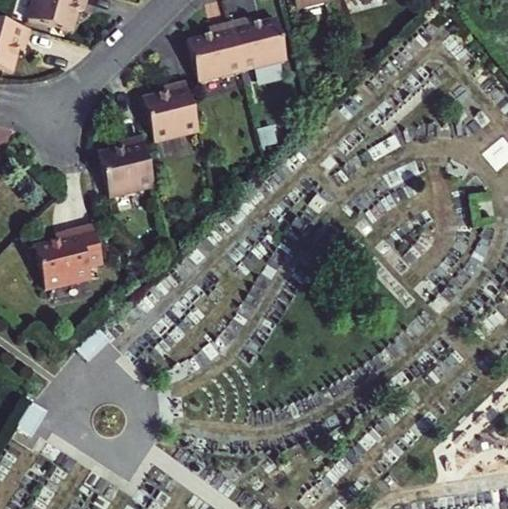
[(72,29),(78,8),(80,1),(88,4),(89,0),(34,0),(30,16),(72,29)]
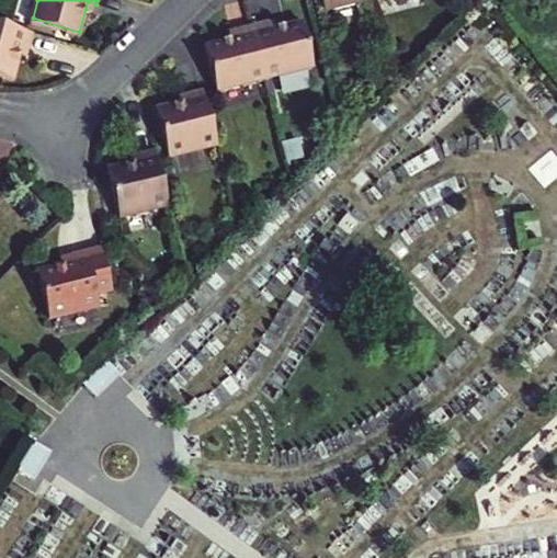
[(86,9),(94,12),(97,4),(88,1),(86,9)]
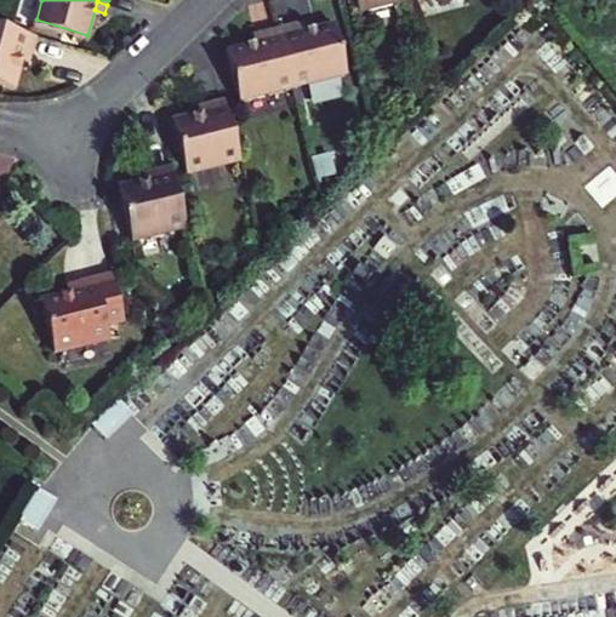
[(295,20),(297,28),(307,26),(304,17),(295,20)]
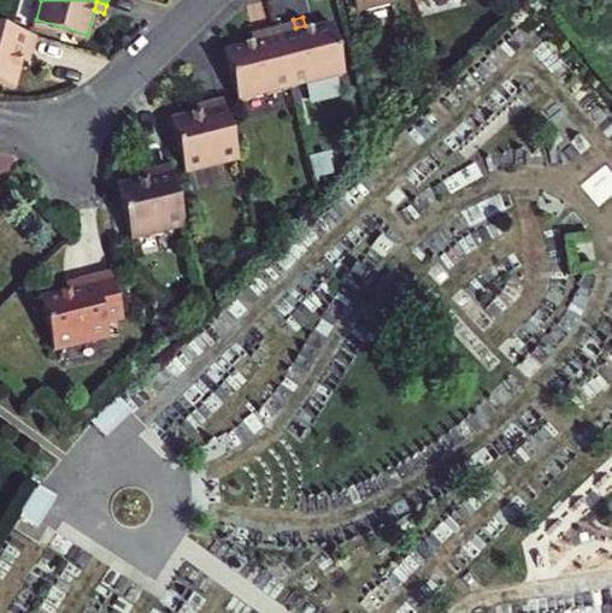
[(334,18),(305,25),(295,28),(293,19),(276,24),(292,84),(347,71),(334,18)]
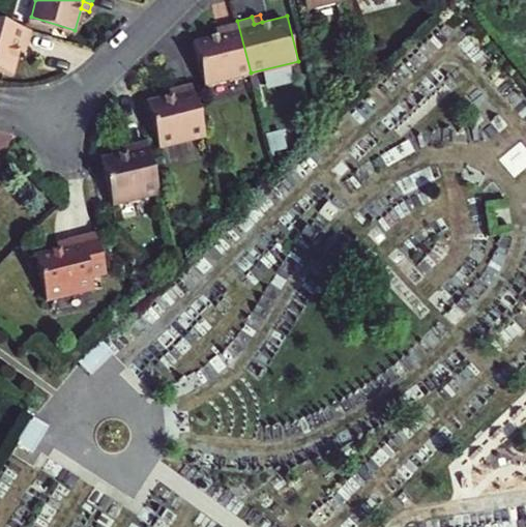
[(0,66),(11,70),(19,48),(21,40),(28,44),(33,28),(0,17),(0,66)]
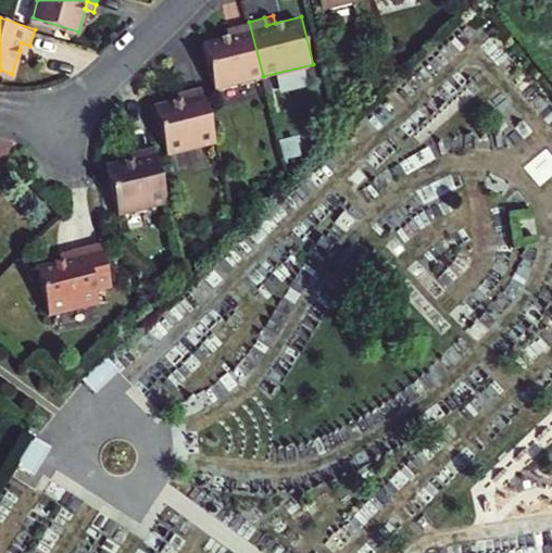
[(213,89),(263,76),(249,22),(234,26),(236,33),(227,35),(201,41),(213,89)]
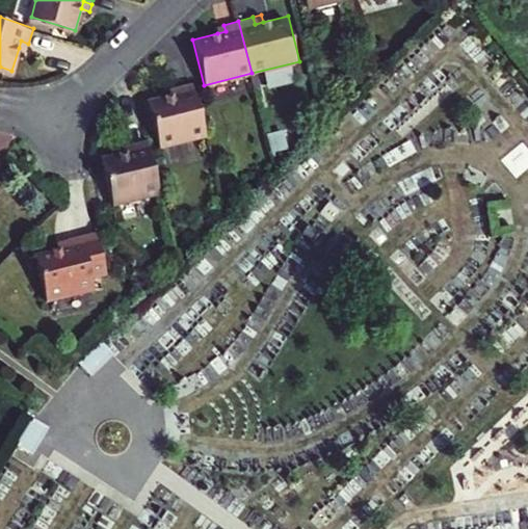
[(216,26),(217,33),(226,31),(223,25),(216,26)]
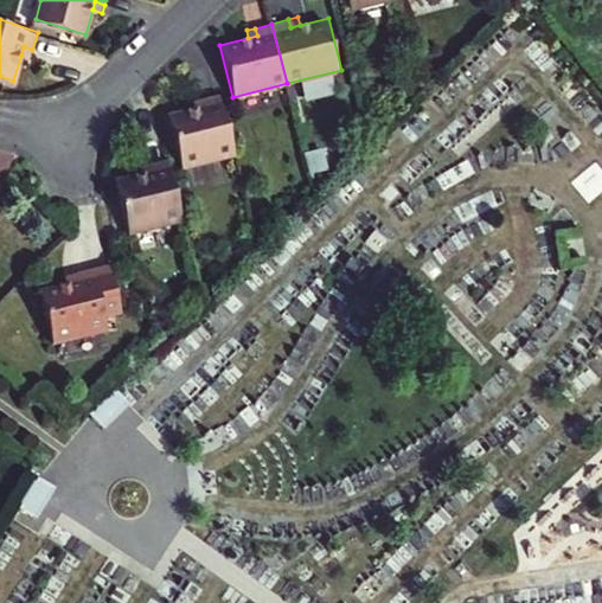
[(24,46),(21,55),(30,57),(32,50),(24,46)]
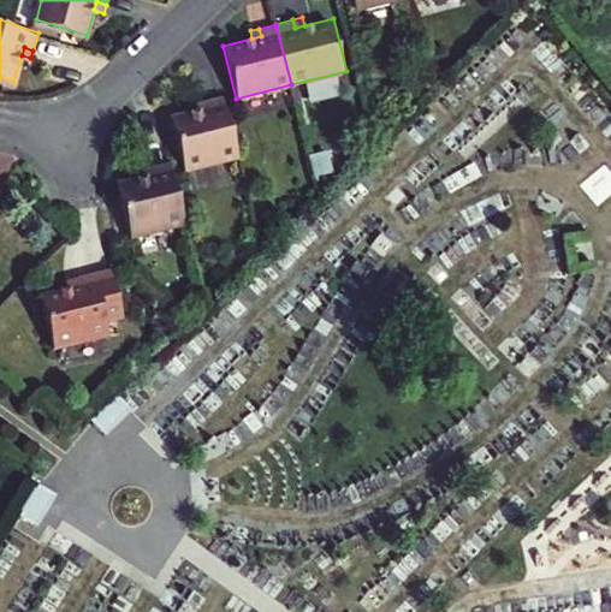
[(237,155),(221,96),(203,101),(206,108),(197,111),(170,119),(184,170),(237,155)]
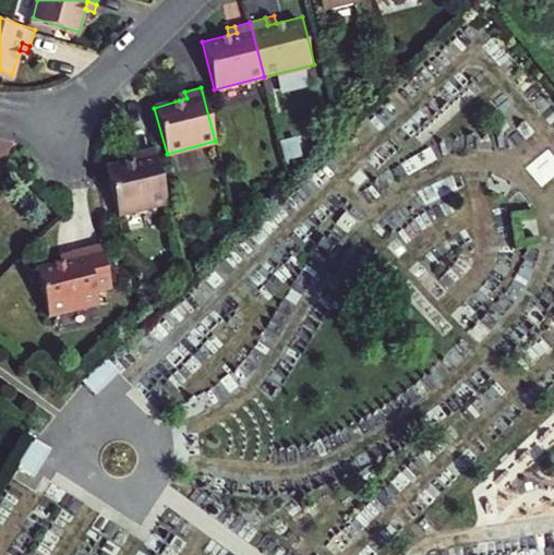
[(187,98),(184,92),(177,93),(179,100),(187,98)]
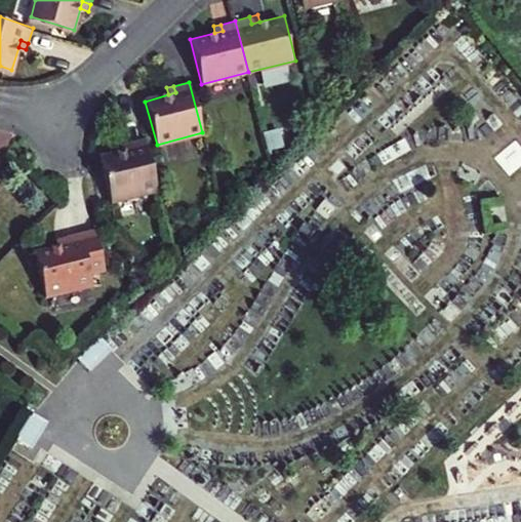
[(160,186),(146,136),(130,141),(132,148),(125,150),(104,156),(115,198),(160,186)]
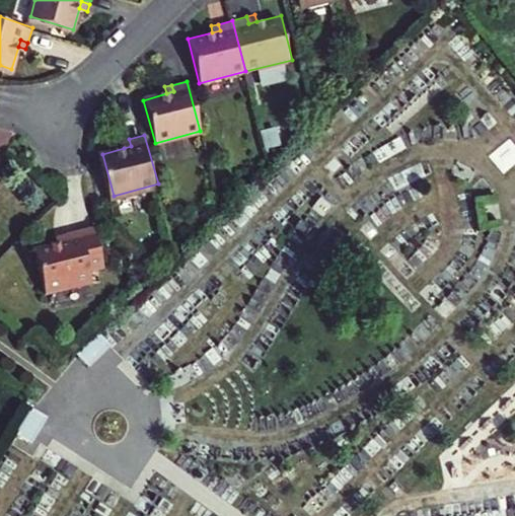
[(122,141),(124,148),(131,146),(129,139),(122,141)]
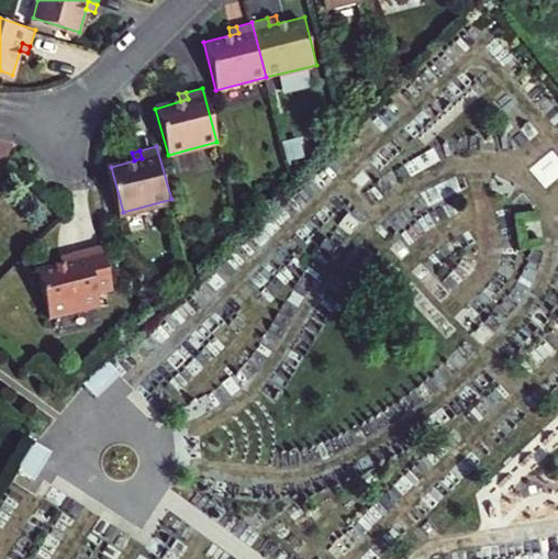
[(62,263),(38,268),(52,316),(102,303),(98,291),(114,287),(102,244),(68,253),(70,260),(62,263)]
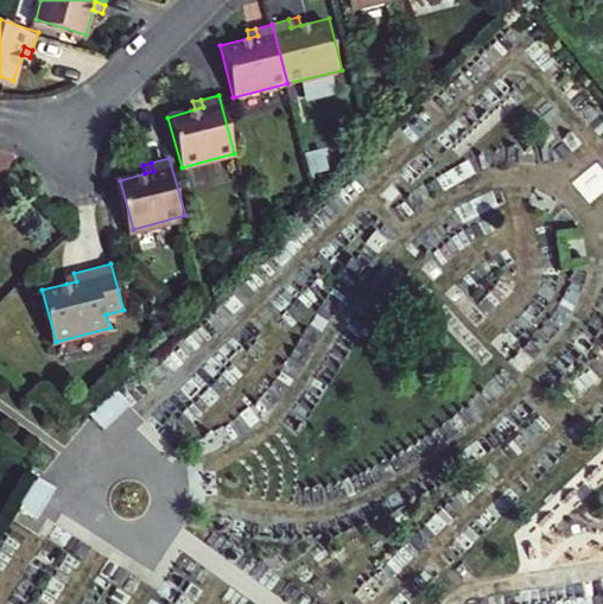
[(65,275),(67,284),(76,281),(74,273),(65,275)]
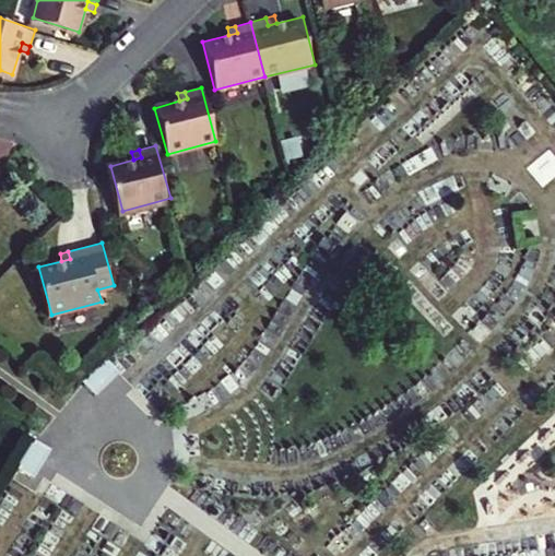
[(85,379),(98,393),(121,371),(108,357),(85,379)]
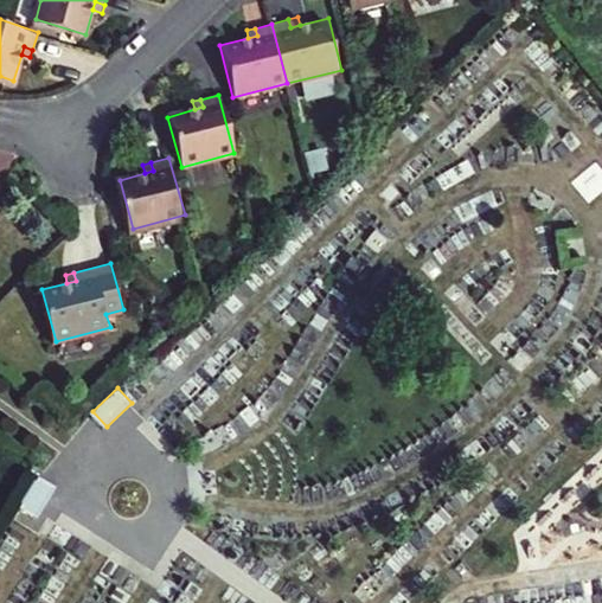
[(39,479),(30,473),(15,495),(26,500),(39,479)]
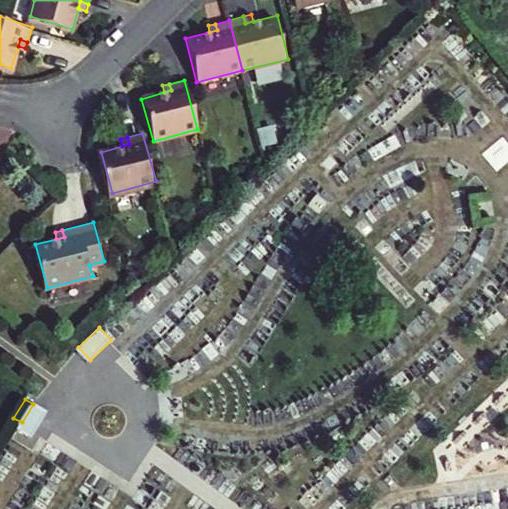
[(33,404),(22,422),(19,427),(32,436),(33,436),(49,410),(34,402),(33,404)]
